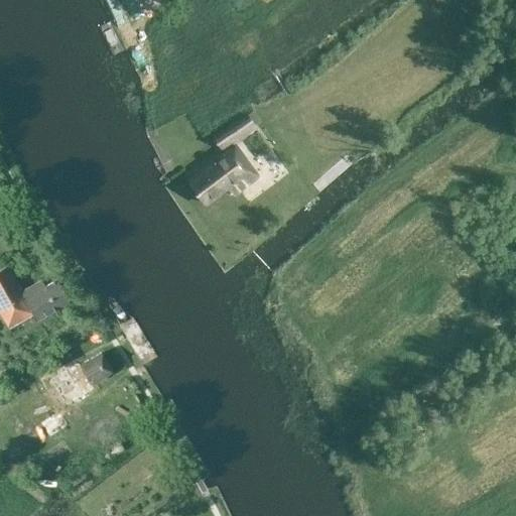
[(215,140),(222,151),(256,128),(249,117),(215,140)]
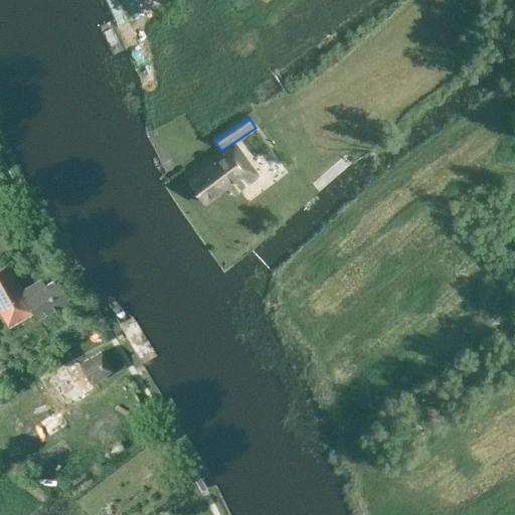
[(259,178),(235,147),(188,182),(206,206),(228,190),(233,197),(259,178)]
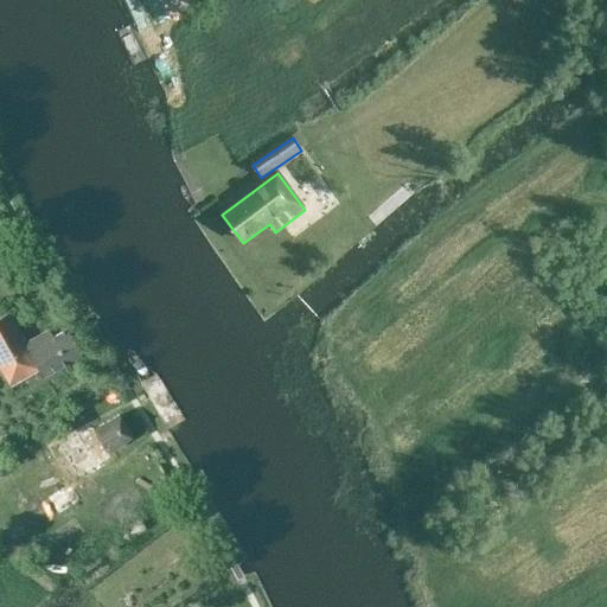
[(7,314),(0,318),(0,372),(8,388),(38,371),(42,377),(81,356),(65,330),(52,337),(49,332),(25,345),(7,314)]
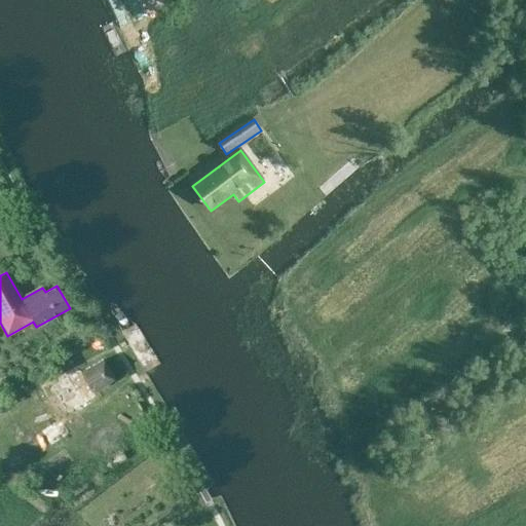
[(79,373),(50,390),(67,416),(96,399),(92,392),(112,380),(102,363),(81,375),(79,373)]
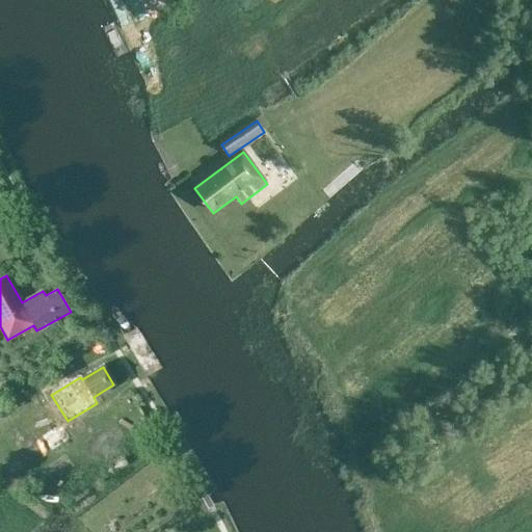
[(46,448),(64,440),(58,426),(40,433),(46,448)]
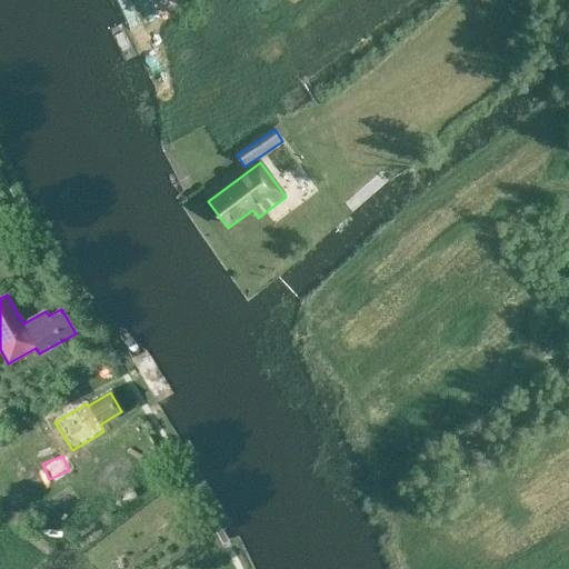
[(132,488),(125,493),(129,501),(137,496),(132,488)]
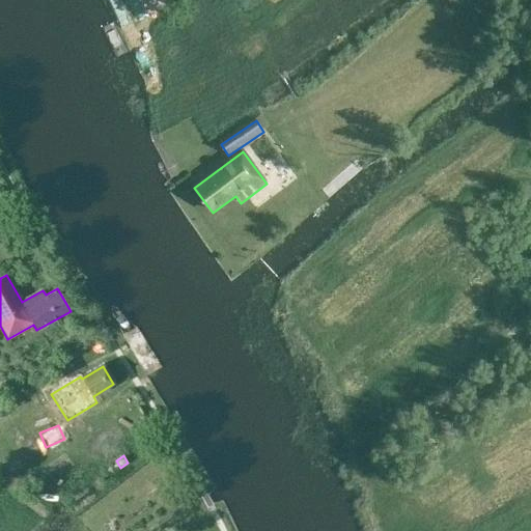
All buildings are outlined.
